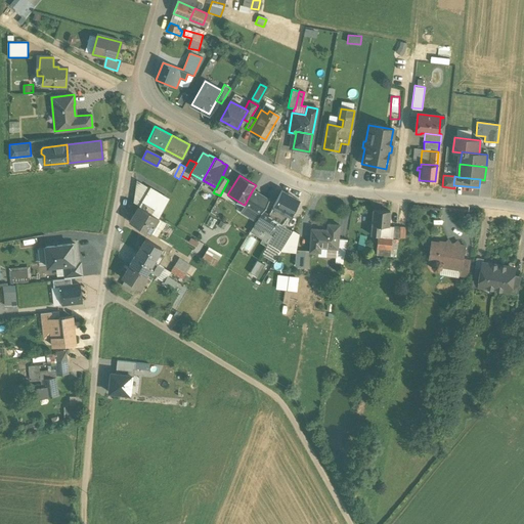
[(149,188),(136,180),(133,203),(139,207),(158,218),(168,200),(149,188)]
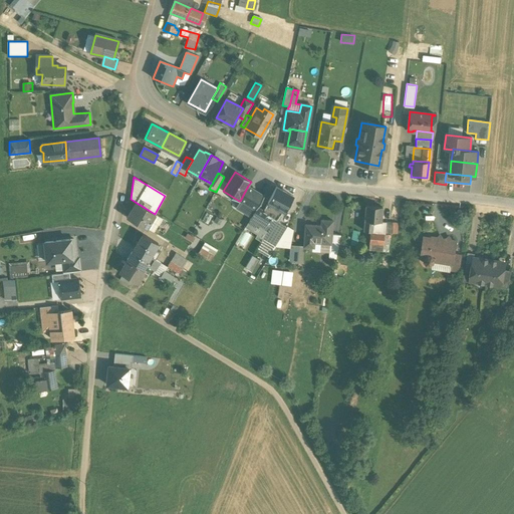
[(447,190),(466,192),(467,185),(448,182),(447,190)]
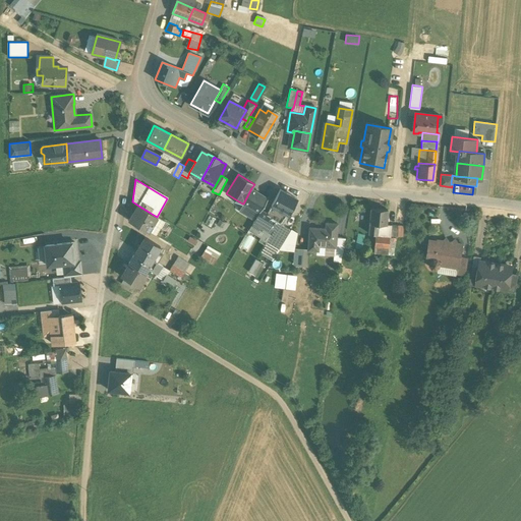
[(268,198),(251,188),(243,204),(258,213),(261,210),(268,198)]
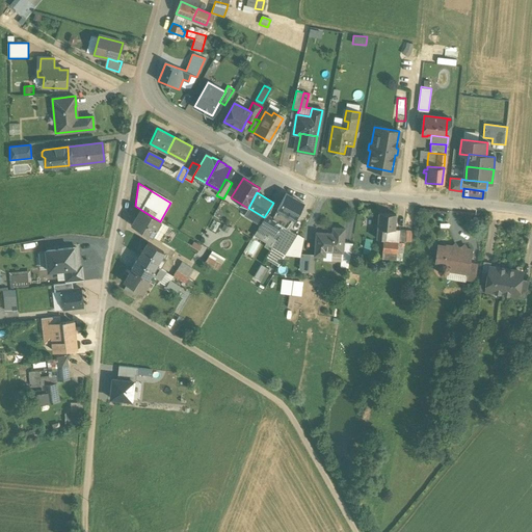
[(286,193),(276,210),(282,212),(280,216),(289,220),(291,217),(293,219),(303,203),(286,193)]
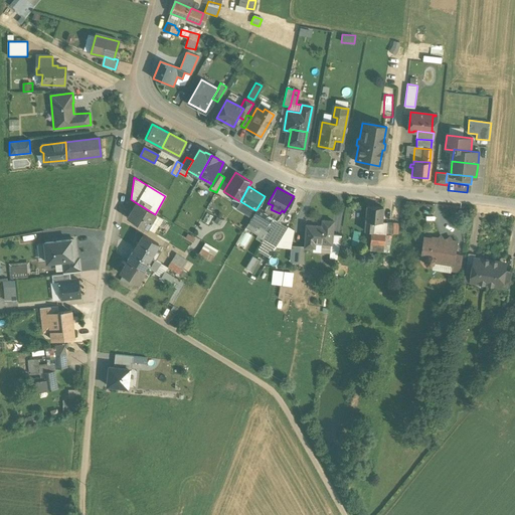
[(155,214),(137,203),(127,218),(146,229),(147,228),(155,214)]
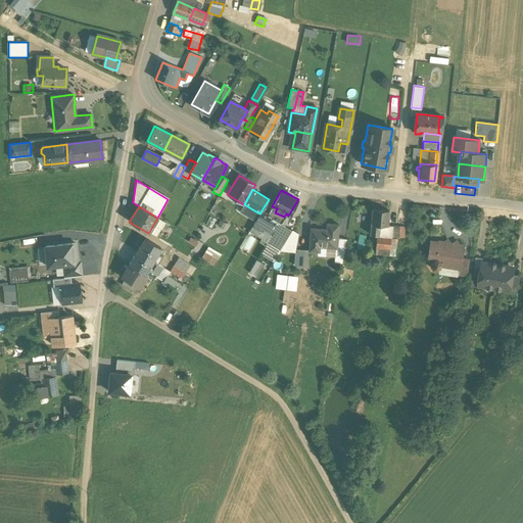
[(388,210),(372,209),(371,225),(378,225),(386,226),(388,210)]
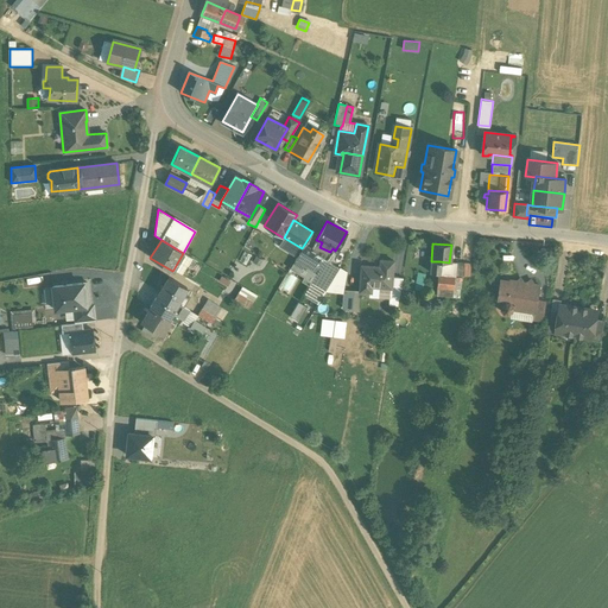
[(317,252),(304,245),(302,248),(295,261),(301,265),(298,270),(304,272),(306,268),(311,271),(320,257),(316,254),(317,252)]
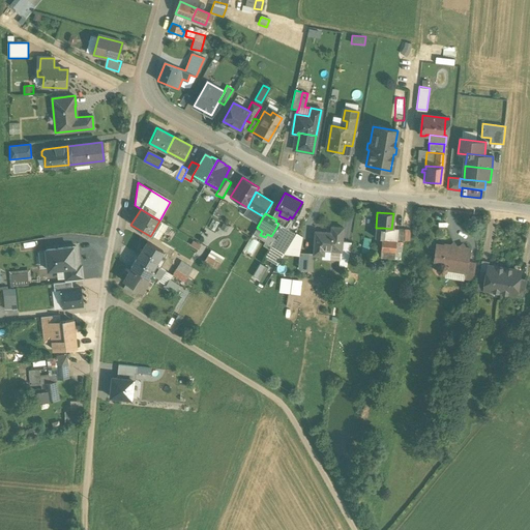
[(276,219),(275,222),(278,224),(284,227),(288,219),(278,215),(276,219)]
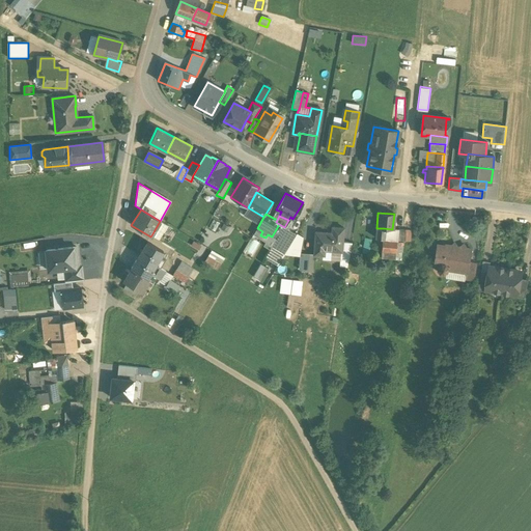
[(160,221),(151,235),(159,240),(167,225),(160,221)]
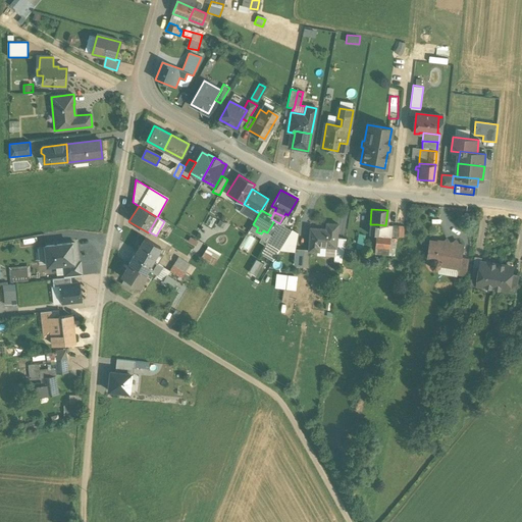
[(209,218),(203,226),(211,231),(216,222),(209,218)]
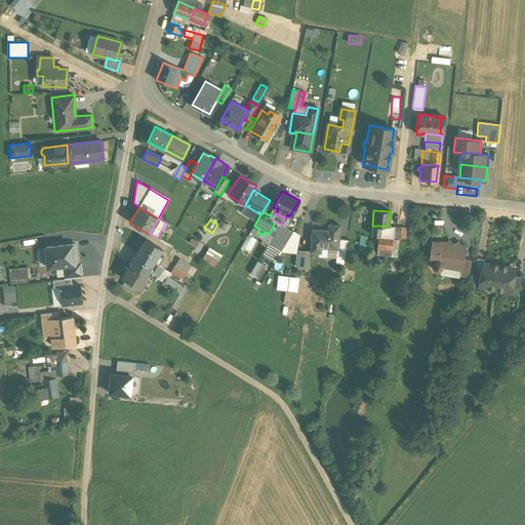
[(281,225),(276,221),(269,234),(272,237),(267,247),(261,254),(275,263),(282,250),(293,231),(281,225)]
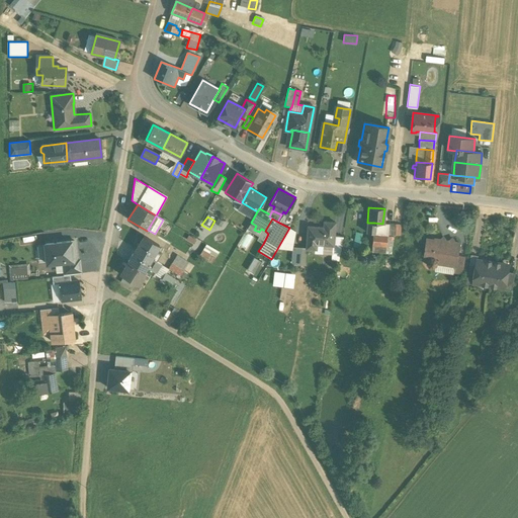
[(323,228),(308,226),(306,249),(316,249),(316,244),(323,244),(323,241),(334,242),(334,236),(335,223),(324,222),(323,228)]
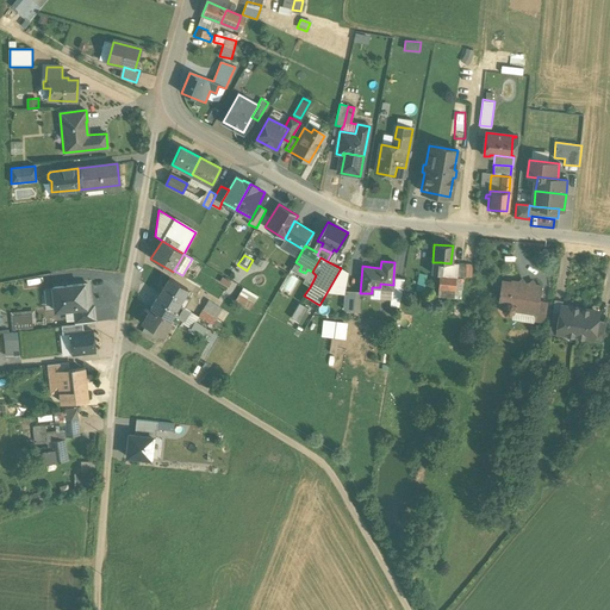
[(302,266),(296,262),(291,269),(305,278),(302,282),(310,287),(316,275),(312,272),(307,269),(305,273),(299,271),(302,266)]
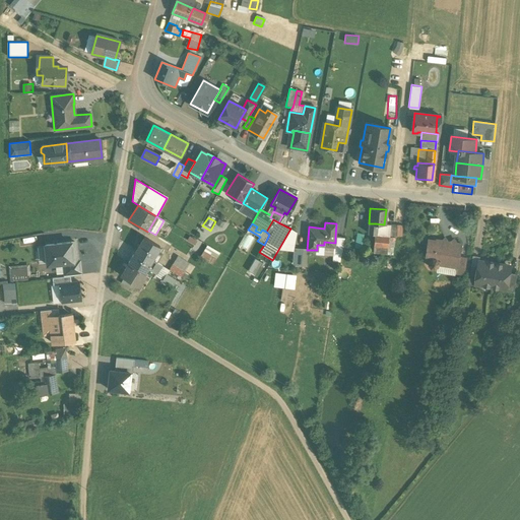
[(376,223),(375,233),(389,235),(390,225),(384,224),(376,223)]
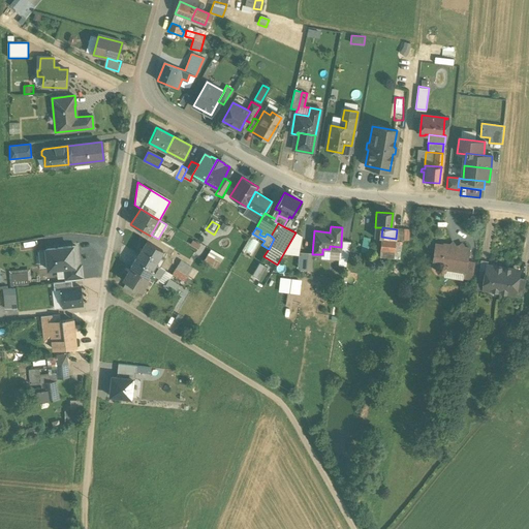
[(397,229),(396,239),(408,240),(409,230),(397,229)]
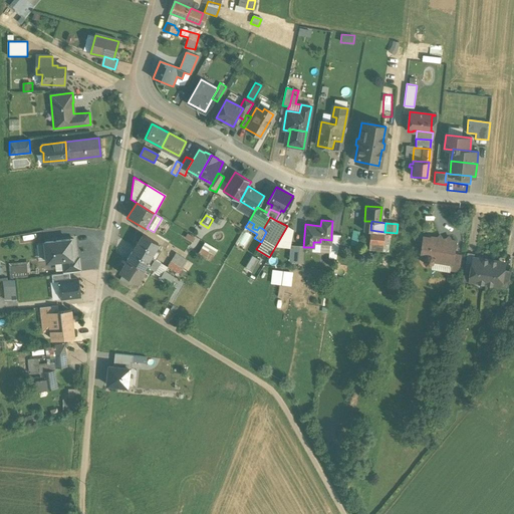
[(287,226),(276,245),(290,247),(290,245),(293,229),(287,226)]
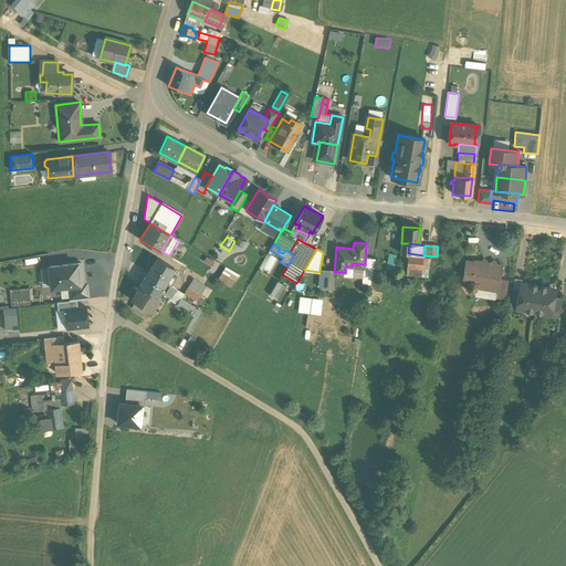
[(423,255),(408,253),(407,268),(422,269),(423,255)]
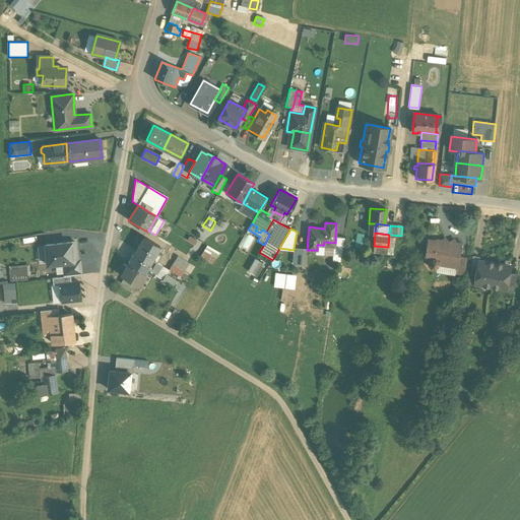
[(159,247),(144,237),(139,245),(136,250),(152,259),(157,262),(163,254),(157,251),(159,247)]
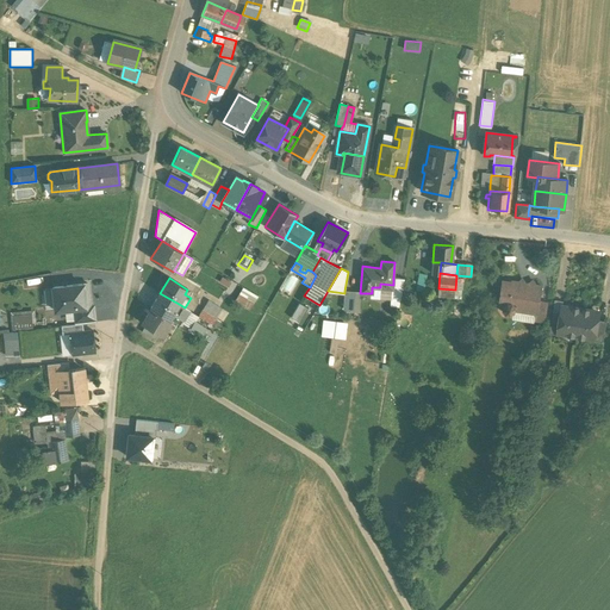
[(212,296),(219,300),(231,282),(225,278),(212,296)]
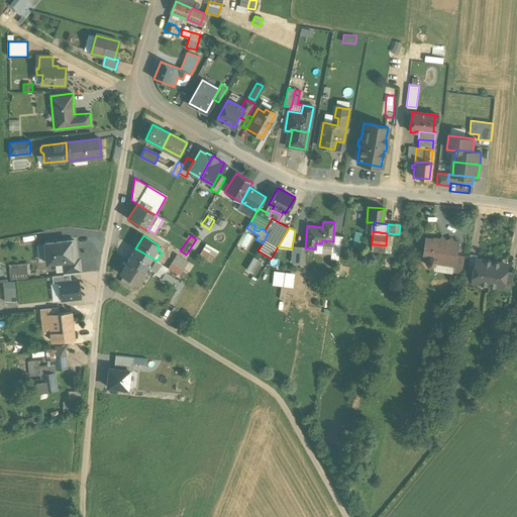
[(342,236),(333,235),(333,241),(332,252),(339,253),(342,236)]
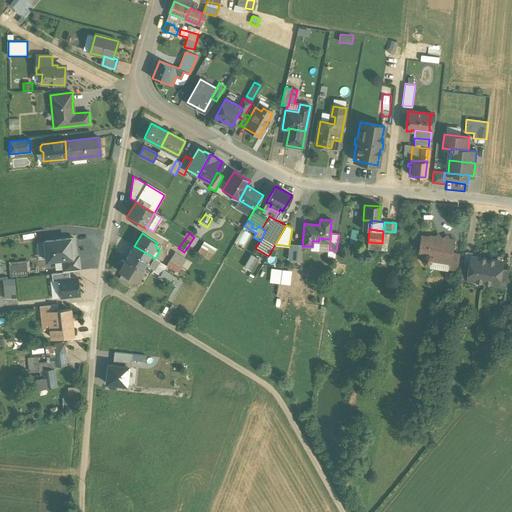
[(434,237),(430,236),(429,238),(422,237),(418,256),(421,257),(421,260),(423,264),(427,264),(430,262),(430,260),(449,263),(450,263),(452,253),(454,240),(449,240),(447,236),(444,239),(440,238),(437,235),(434,237)]
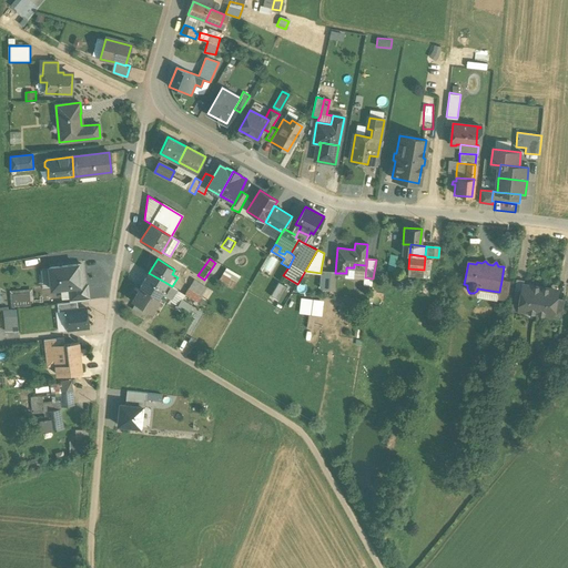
[(79,263),(49,266),(51,288),(68,287),(81,285),(79,263)]
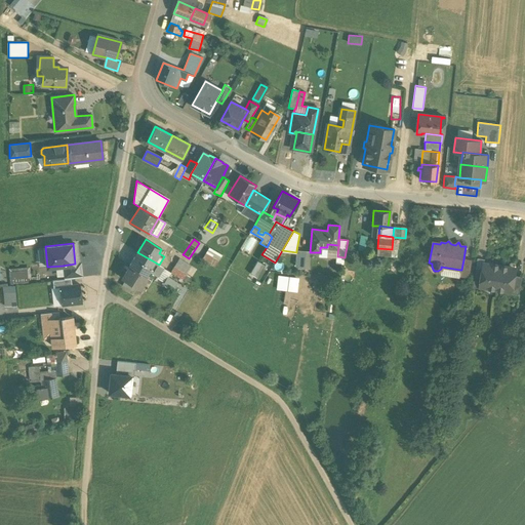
[(338,245),(327,244),(327,247),(320,247),(320,252),(319,255),(337,256),(338,245)]
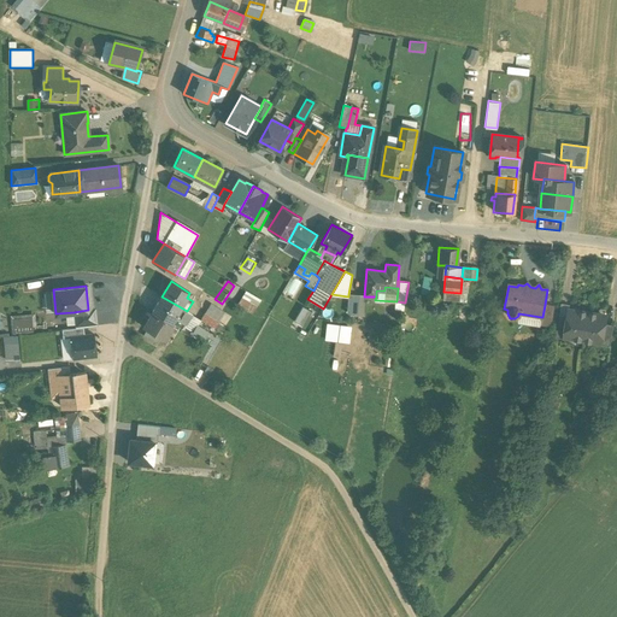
[(246,291),(238,305),(253,315),(262,300),(246,291)]
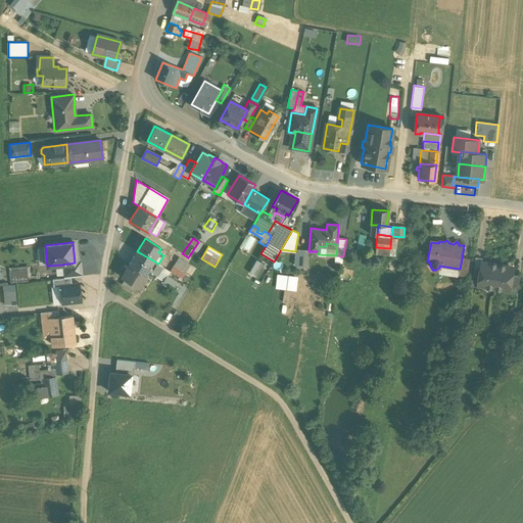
[(302,249),(295,249),(294,266),(301,266),(302,249)]
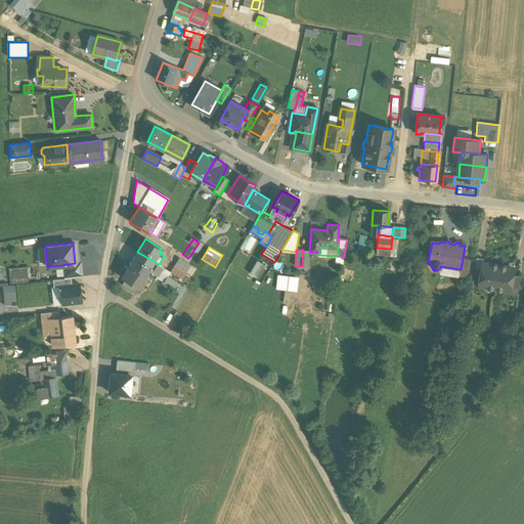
[(137,252),(130,265),(145,274),(147,271),(157,276),(162,267),(159,264),(154,261),(137,252)]
